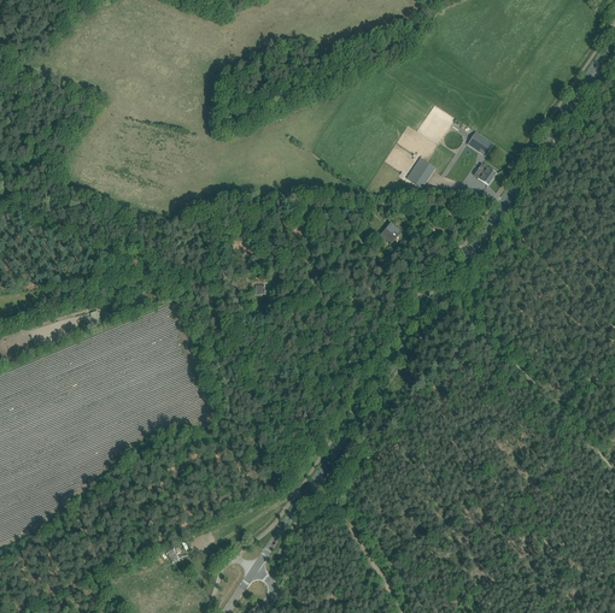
[(466,141),(474,147),(472,149),(475,152),(476,149),(484,153),(492,141),(474,129),(470,135),(468,133),(466,135),(468,137),(466,141)]
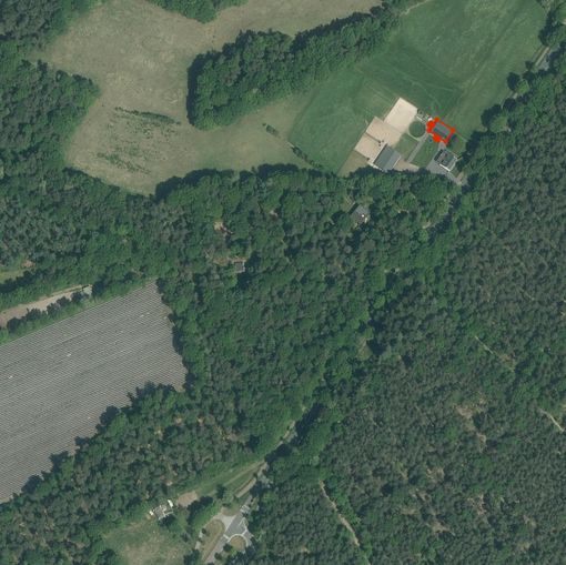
[(387,171),(398,151),(384,143),(373,162),(387,171)]
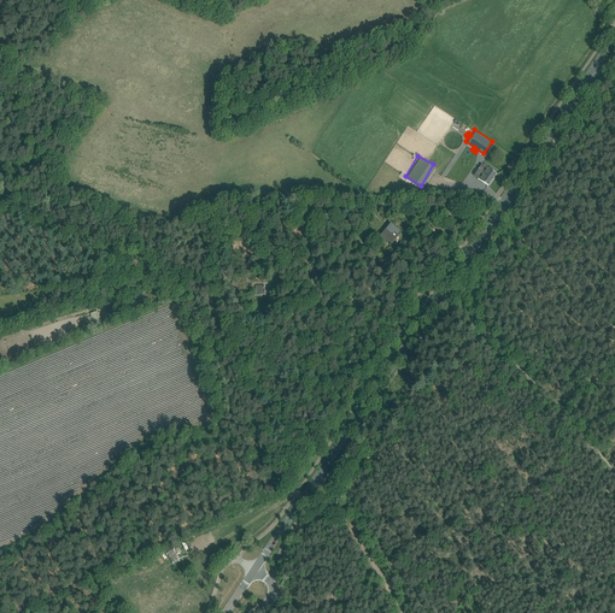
[(482,174),(488,178),(495,170),(484,164),(481,169),(484,170),(482,174)]
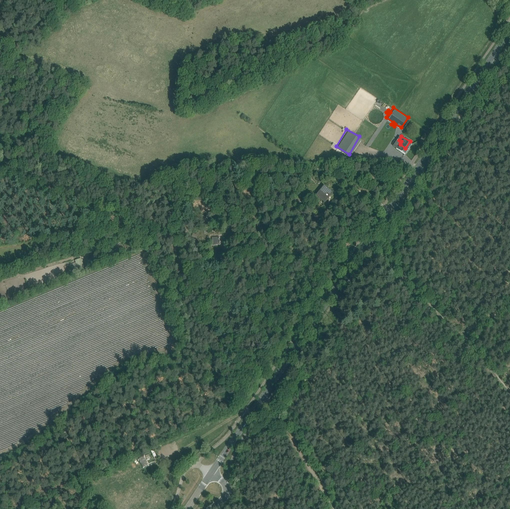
[(324,185),(316,194),(323,199),(331,190),(324,185)]
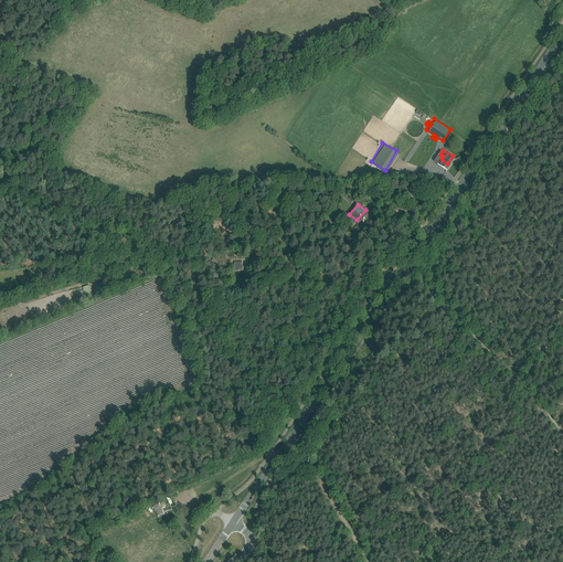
[(81,285),(84,293),(91,290),(87,282),(81,285)]
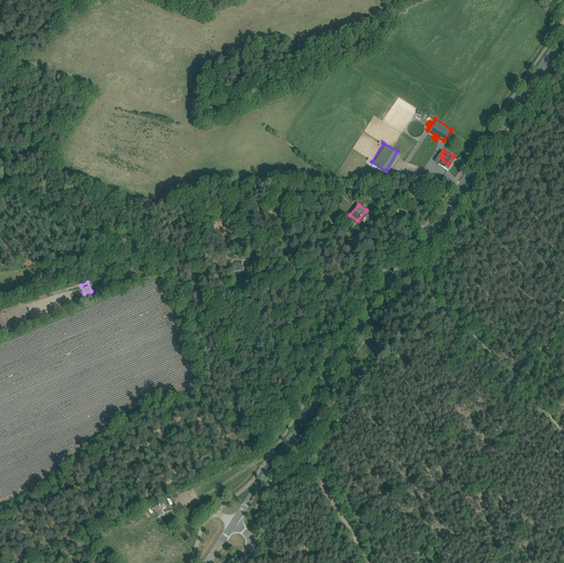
[(162,512),(157,501),(152,503),(154,509),(156,514),(162,512)]
